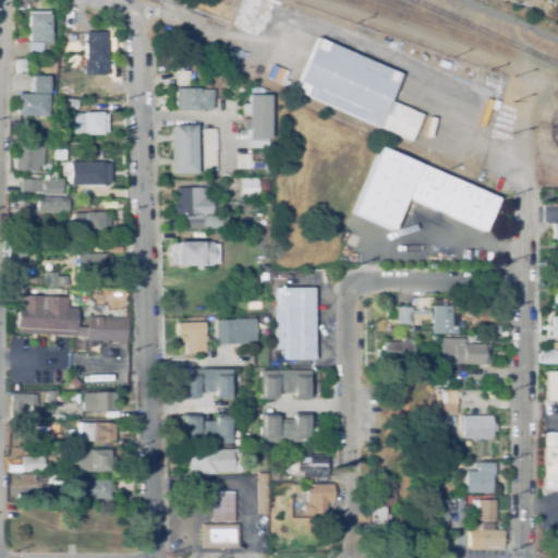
[(51,41),(28,43),(28,34),(27,14),(29,14),(29,11),(49,11),(49,14),(50,32),(51,32),(51,41)]
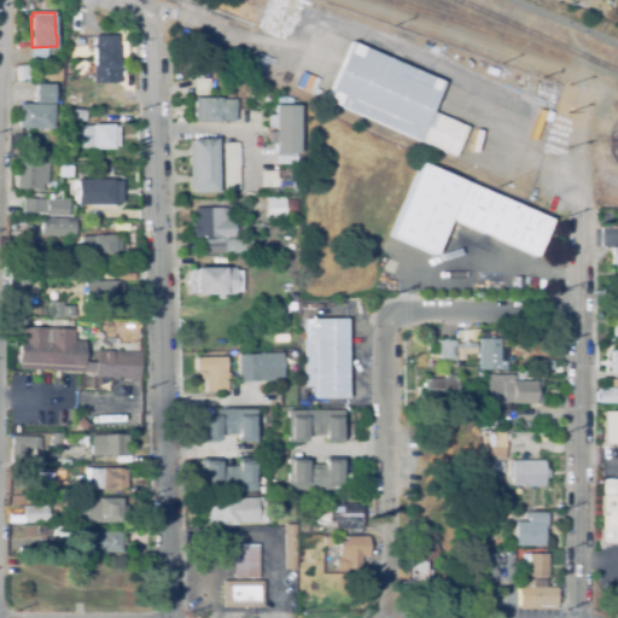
[(118,35),(118,47),(120,47),(120,68),(121,68),(121,82),(94,82),(94,68),(95,68),(95,47),(95,35),(118,35)]
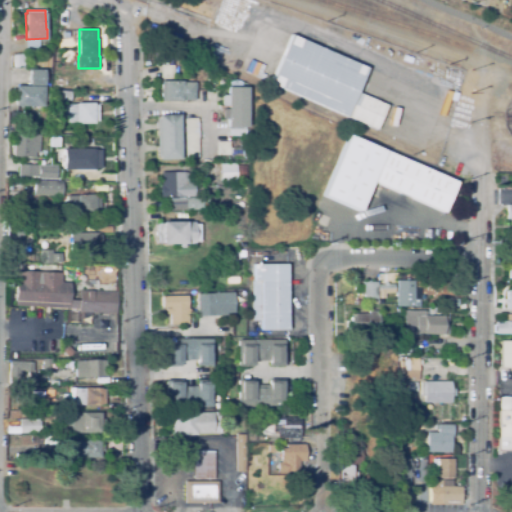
[(376,130),(270,83),(291,35),(367,68),(357,92),(387,105),(376,129),(376,130)]
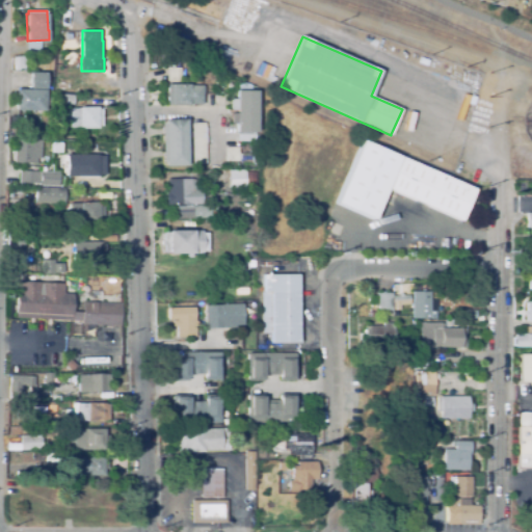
[(54,54),(53,71),(42,70),(43,68),(30,67),(30,56),(44,56),(44,53),(54,54)]
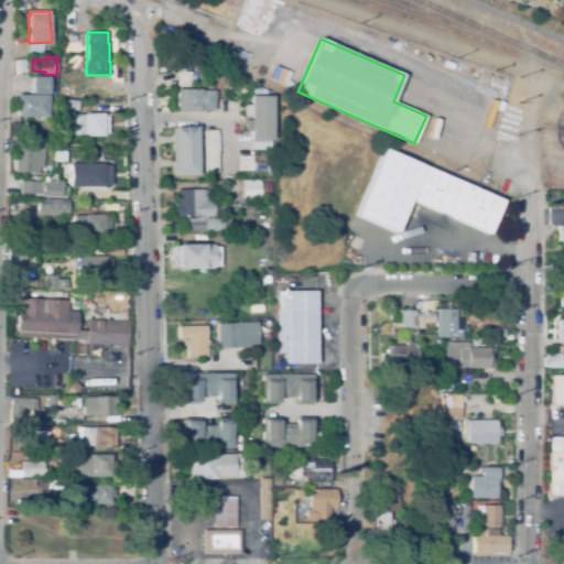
[(15,74),(14,61),(25,60),(25,65),(26,65),(28,73),(15,74)]
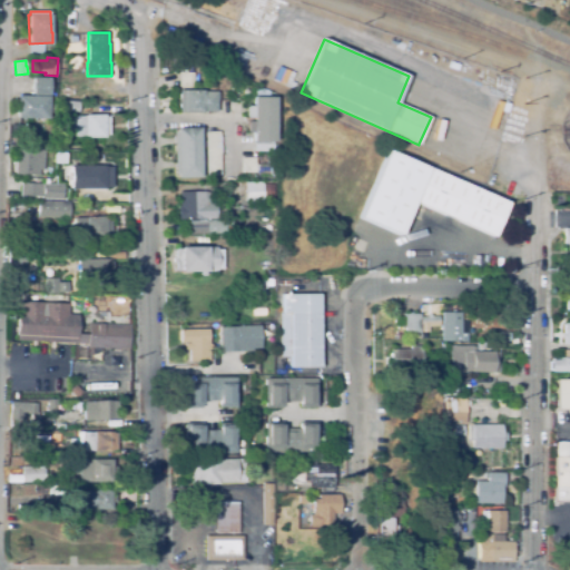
[(179,72),(193,72),(193,88),(178,87),(179,72)]
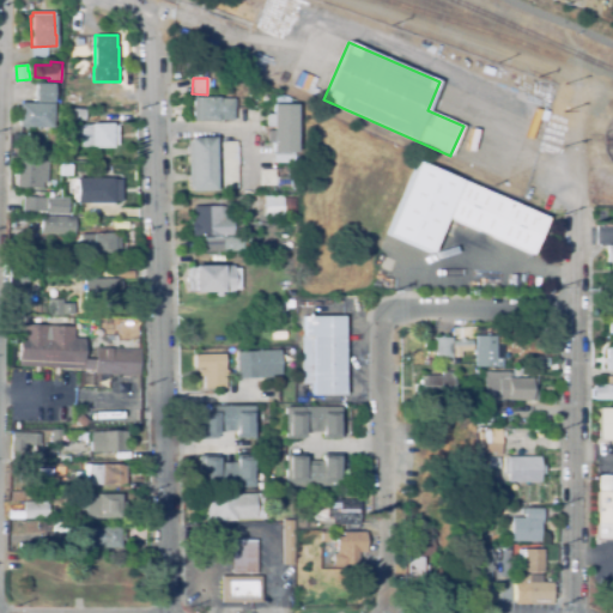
[(53,103),(34,102),(35,83),(54,83),(53,103)]
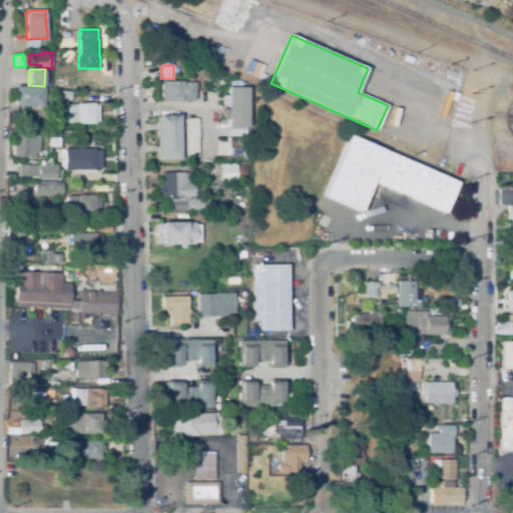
[(160,100),(161,81),(182,81),(182,82),(195,82),(195,100),(182,100),(182,101),(164,101),(164,100),(160,100)]
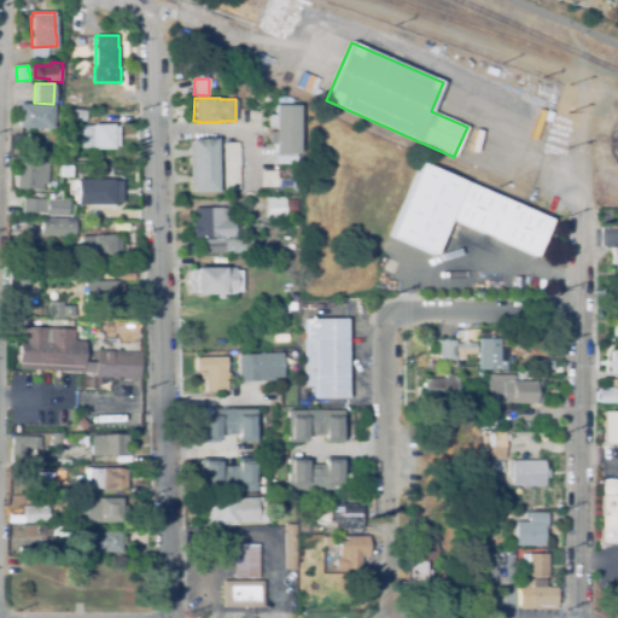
[(18,104),(53,105),(53,111),(59,111),(59,124),(52,123),(52,129),(17,128),(18,104)]
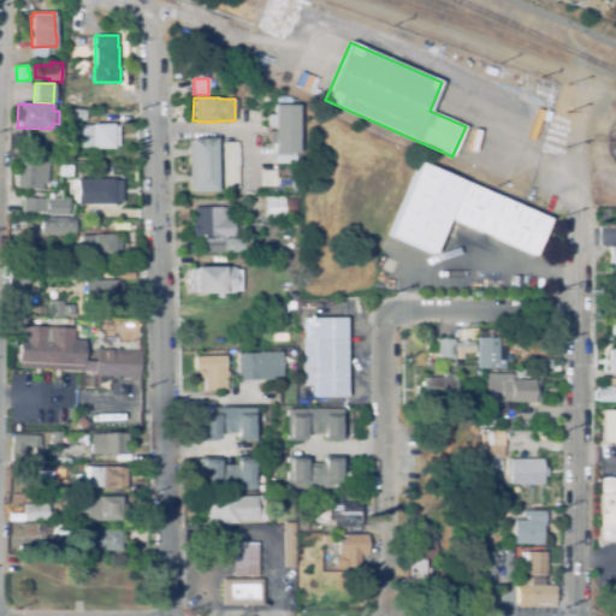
[(297,105),(297,153),(272,153),(272,142),(268,142),(268,129),(272,129),(272,126),(267,126),(265,125),(265,116),(267,114),(272,114),(272,105),(297,105)]
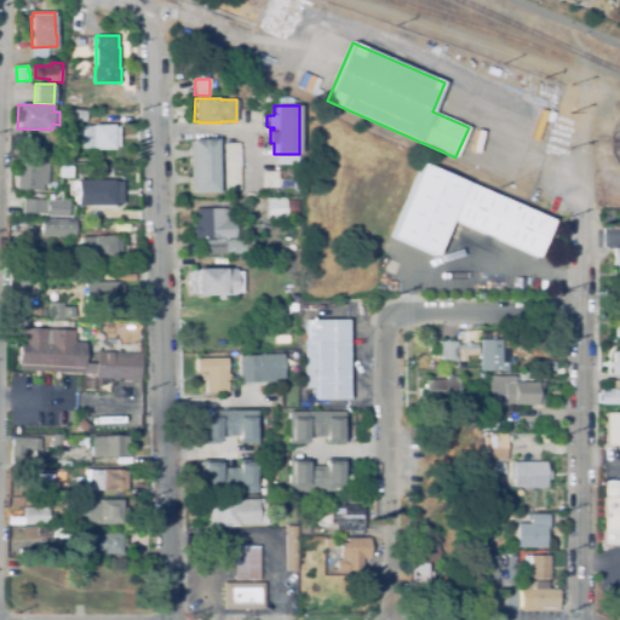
[(69,109),(86,110),(86,122),(68,122),(69,109)]
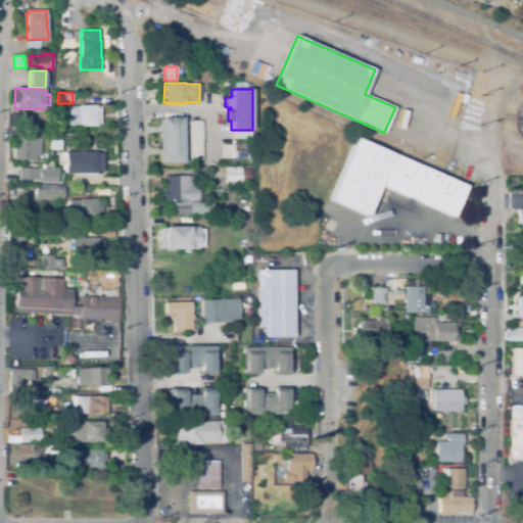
[(65,125),(65,107),(69,107),(69,106),(78,106),(78,105),(95,105),(95,107),(100,107),(100,124),(96,124),(96,126),(78,126),(78,125),(69,125),(65,125)]
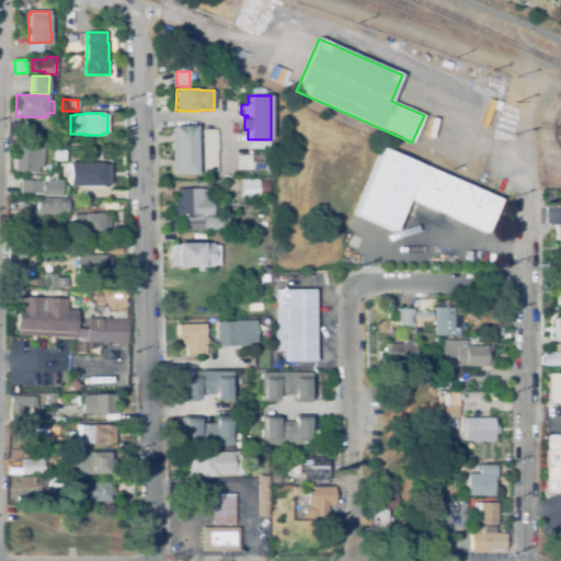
[(174,171),(173,126),(196,125),(196,127),(198,127),(199,171),(199,172),(197,173),(197,174),(174,175),(174,171)]
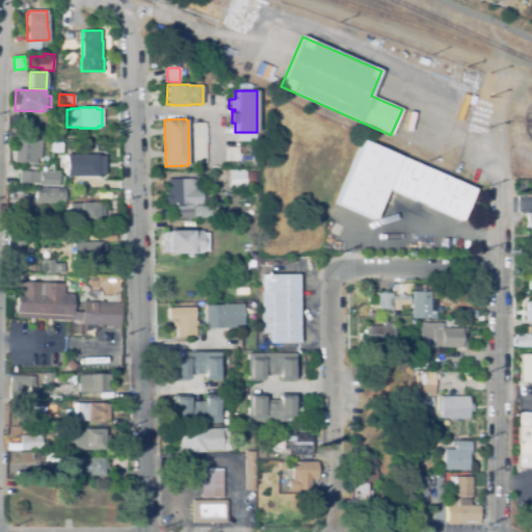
[(193,162),(192,123),(206,123),(207,162),(207,163),(193,164),(193,162)]
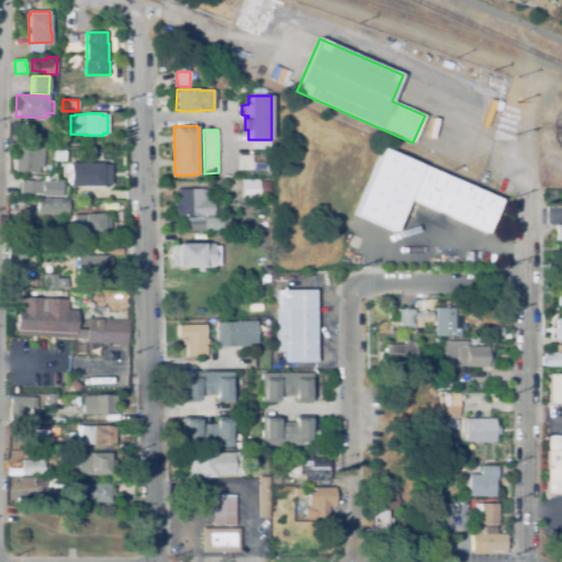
[(21,132),(20,143),(11,142),(11,132),(21,132)]
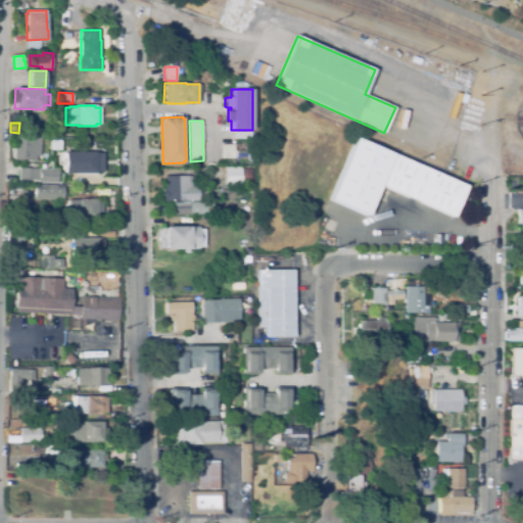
[(32,160),(13,159),(15,136),(42,138),(40,160),(40,161),(32,160)]
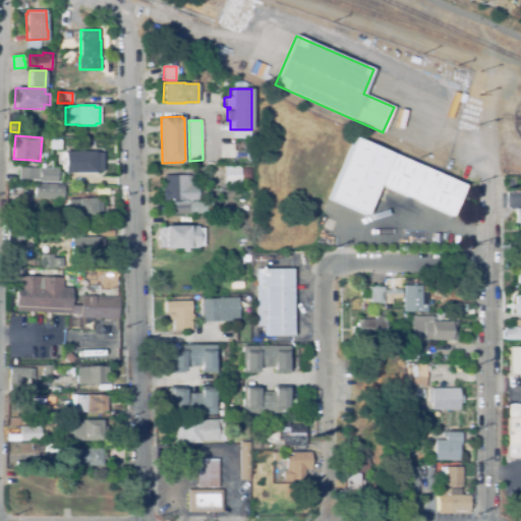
[(335,182),(354,137),(371,145),(392,154),(465,184),(451,216),(378,184),(370,201),(365,215),(328,198),(335,182)]
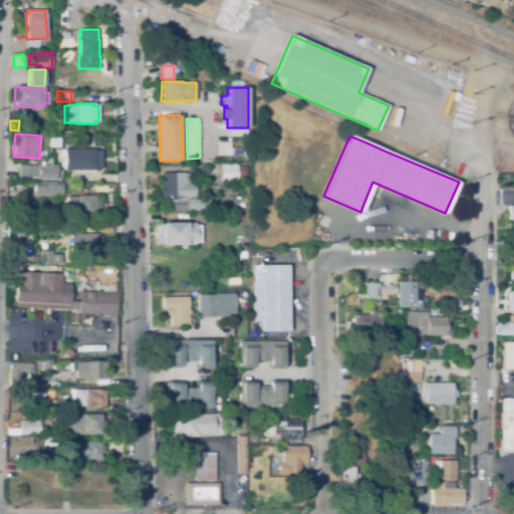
[(230,142),(230,156),(217,156),(217,142),(230,142)]
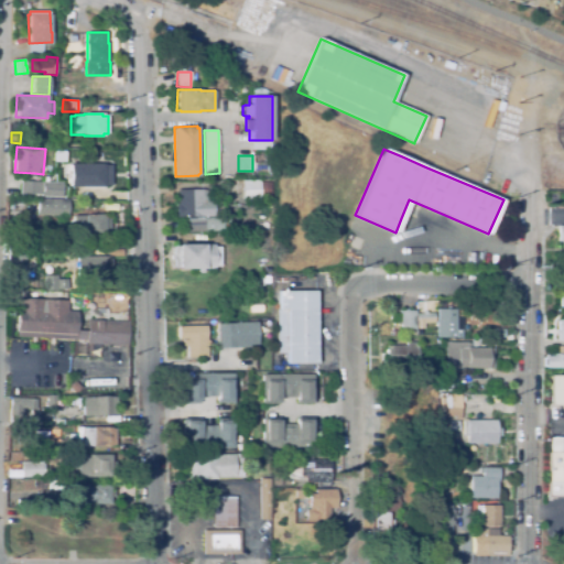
[(71,173),(71,166),(76,166),(76,165),(85,165),(85,164),(104,164),(104,165),(108,165),(108,173),(108,185),(104,185),(104,186),(85,187),(85,185),(71,185),(71,173)]
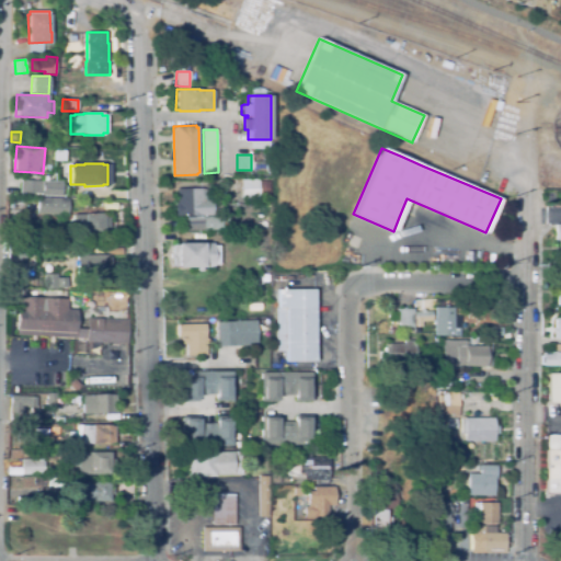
[(241,180),(259,179),(259,197),(242,198),(241,180)]
